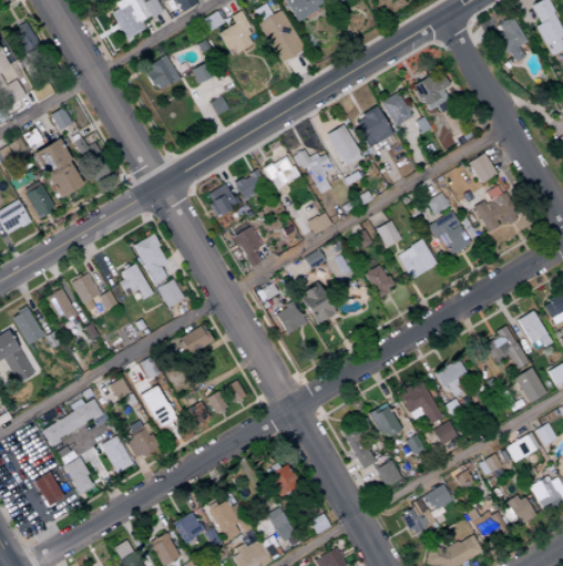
[(125,0),(110,8),(125,39),(146,29),(143,21),(163,11),(157,0),(147,0),(144,2),(143,0),(125,0)]
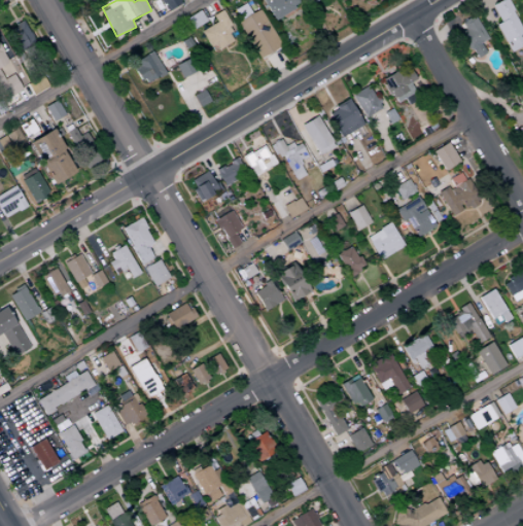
[(182,4),(180,0),(164,0),(169,10),(182,4)]
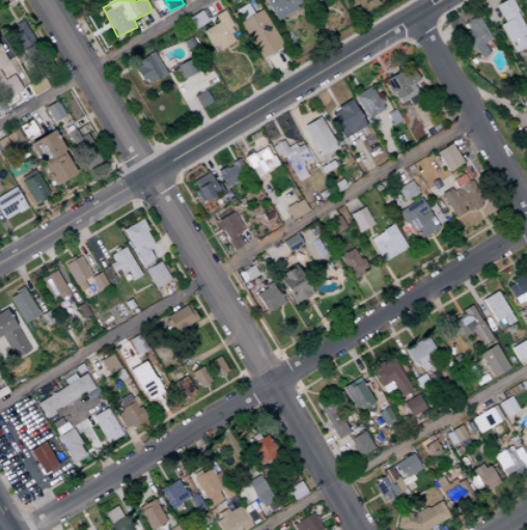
[(268,0),(278,20),(305,4),(302,0),(268,0)]
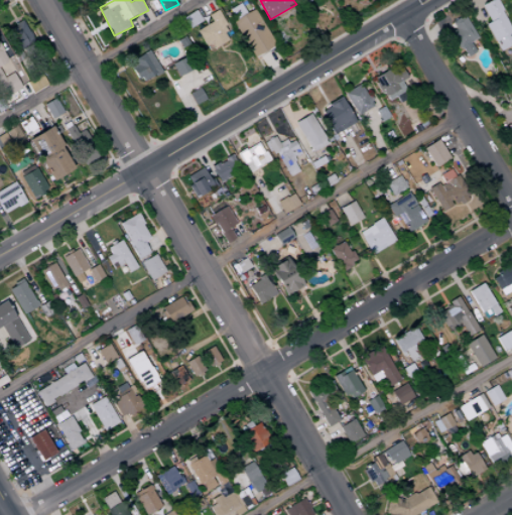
[(502,50),(511,44),(511,23),(500,0),(492,0),(484,4),(492,21),(488,24),(502,50)]
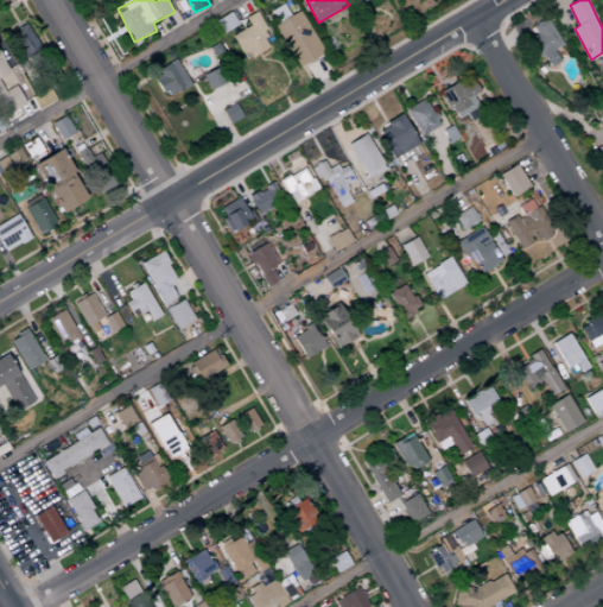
[(266,37),(272,33),(261,11),(248,17),(253,26),(235,35),(247,59),(272,48),(266,37)]
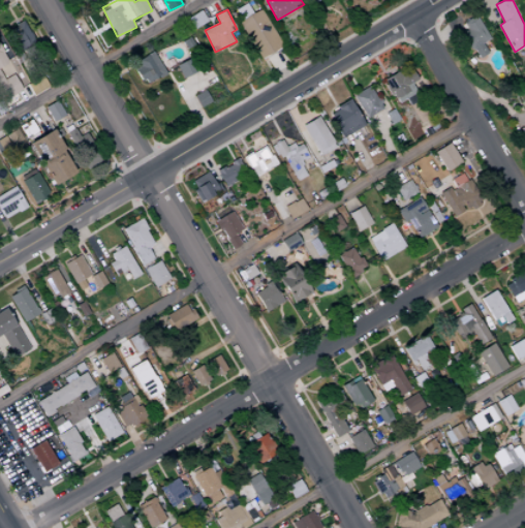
[(283,48),(266,9),(243,20),(260,58),(283,48)]
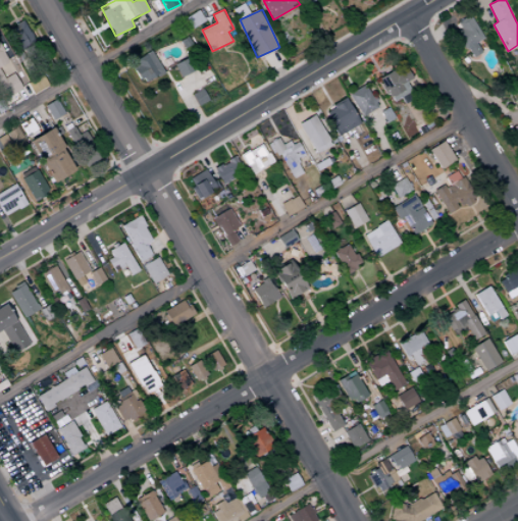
[(206,20),(201,10),(188,16),(194,28),(206,20)]
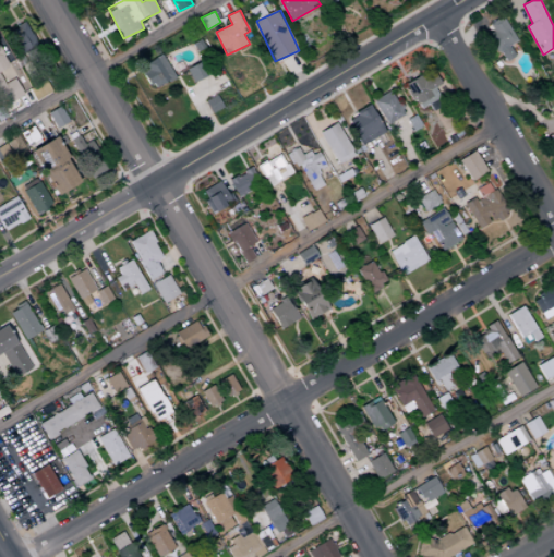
[(512,45),(519,40),(506,15),(488,26),(507,61),(518,56),(512,45)]
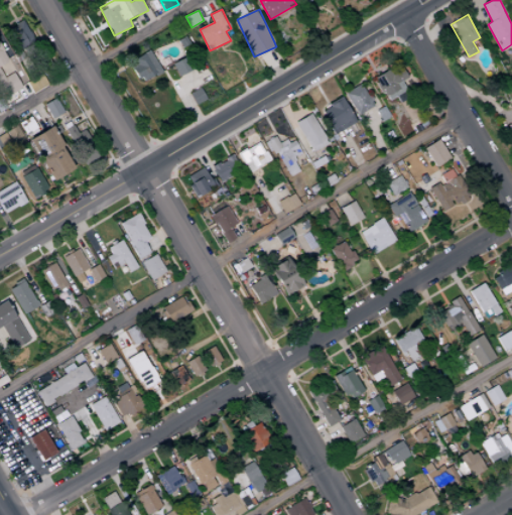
[(38,41),(23,19),(11,27),(26,49),(38,41)]
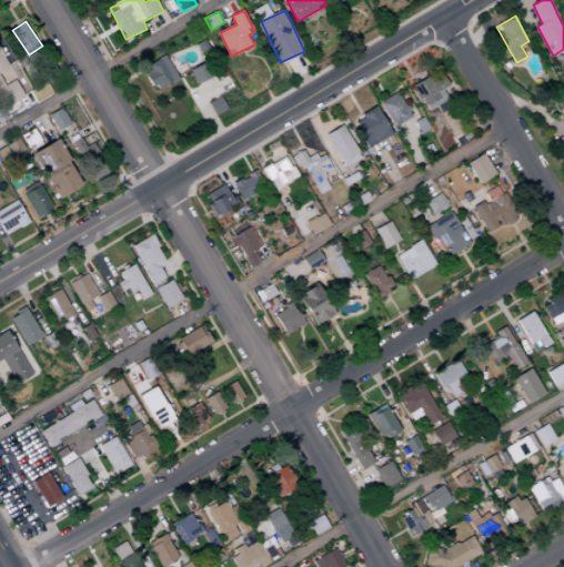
[(24,98),(3,43),(0,44),(0,102),(2,107),(24,98)]
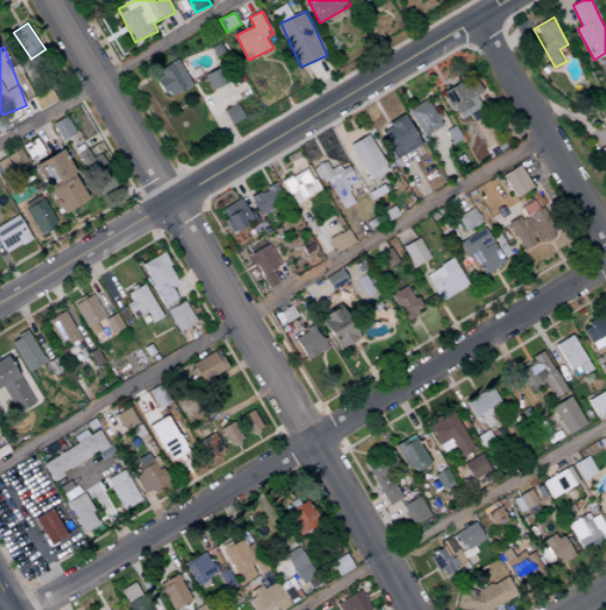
[(156,73),(168,98),(193,86),(181,61),(156,73)]
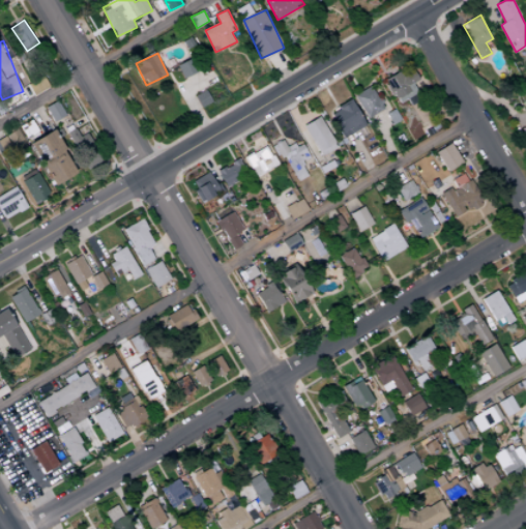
[(179,64),(184,78),(201,71),(195,58),(179,64)]
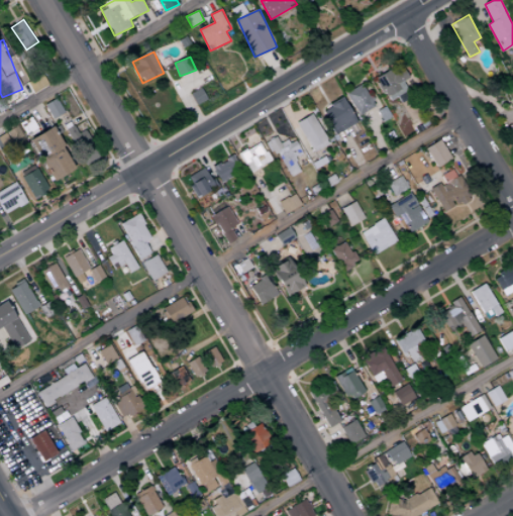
[(408,96),(405,90),(414,86),(404,65),(377,76),(389,104),(408,96)]
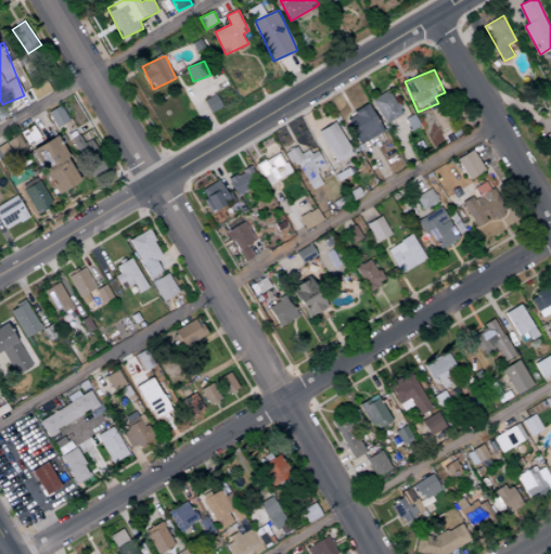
[(30,88),(38,99),(53,90),(47,78),(30,88)]
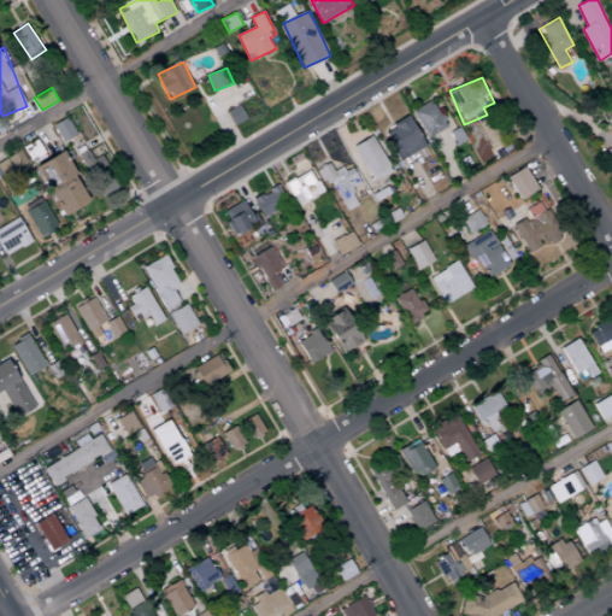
[(429,138),(448,127),(433,100),(415,110),(429,138)]
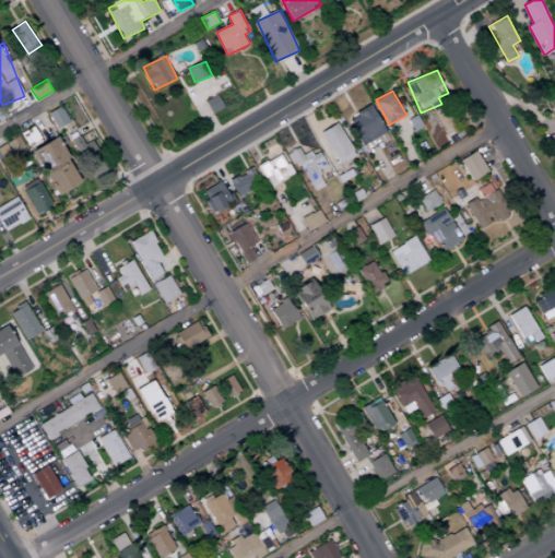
[(225,107),(220,95),(208,101),(214,113),(225,107)]
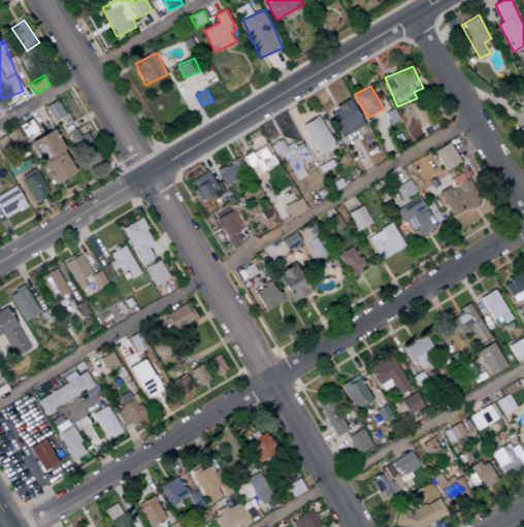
[(55,121),(67,114),(59,100),(47,106),(55,121)]
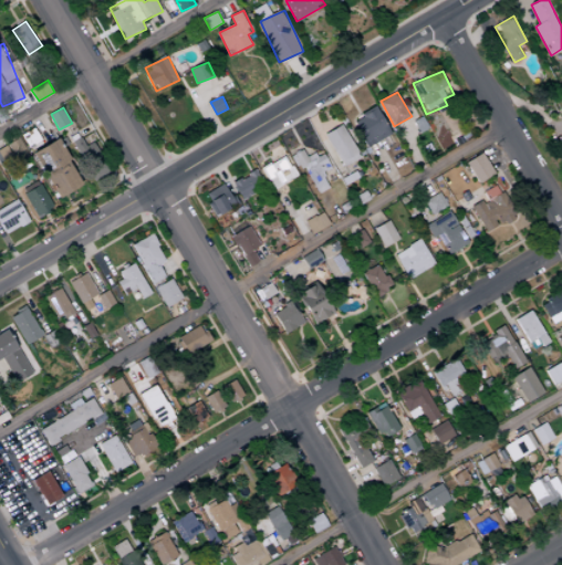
[(354,118),(366,146),(391,136),(380,108),(354,118)]
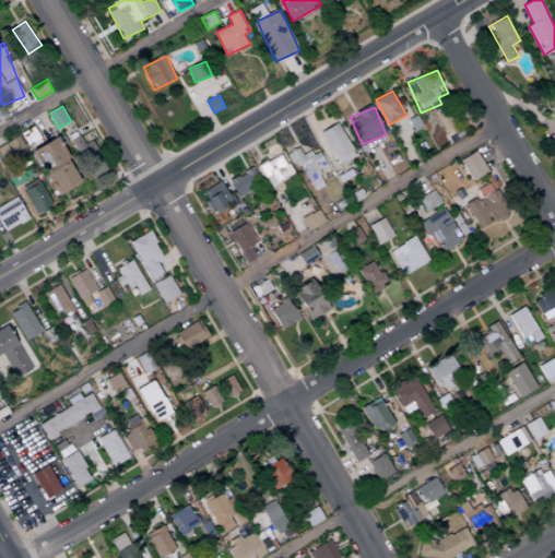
[(322,131),(339,165),(357,155),(340,122),(322,131)]
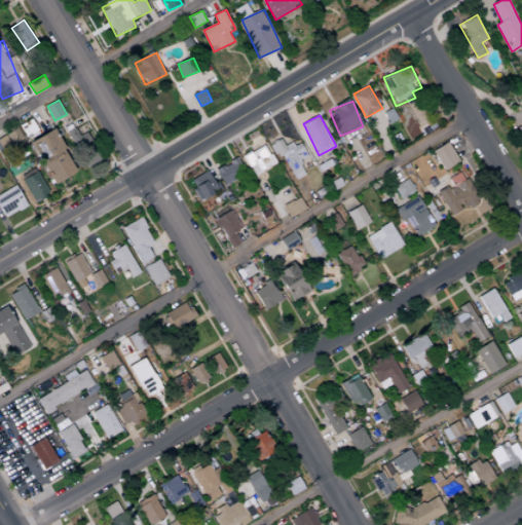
[(30,140),(41,134),(33,118),(22,124),(30,140)]
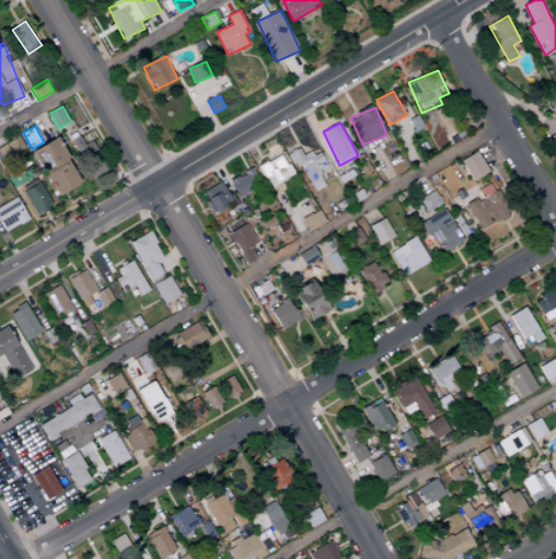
[(34,150),(58,196),(83,183),(59,137),(34,150)]
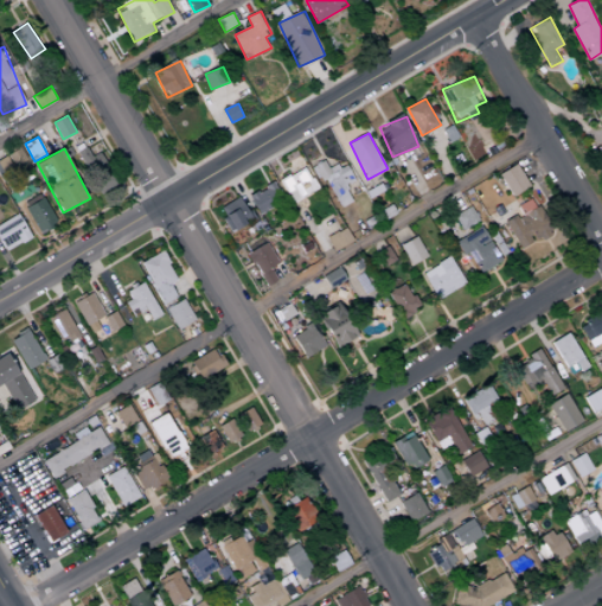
[(27,165),(18,150),(10,154),(19,171),(27,165)]
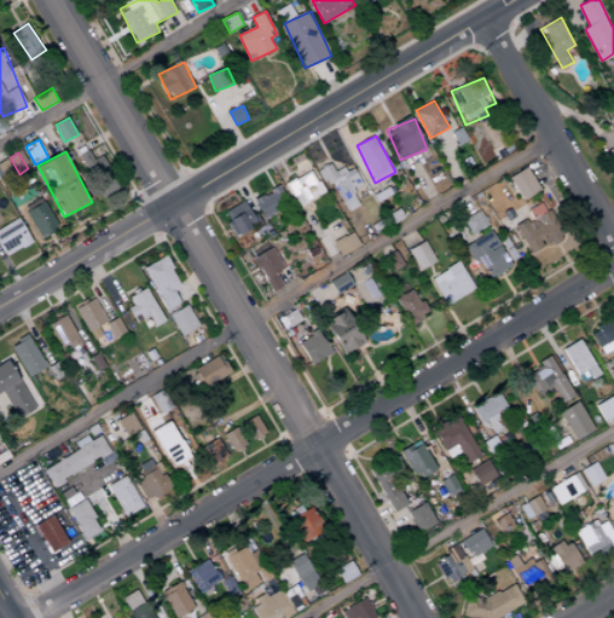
[(110,166),(102,152),(85,162),(105,196),(126,184),(114,165),(110,166)]
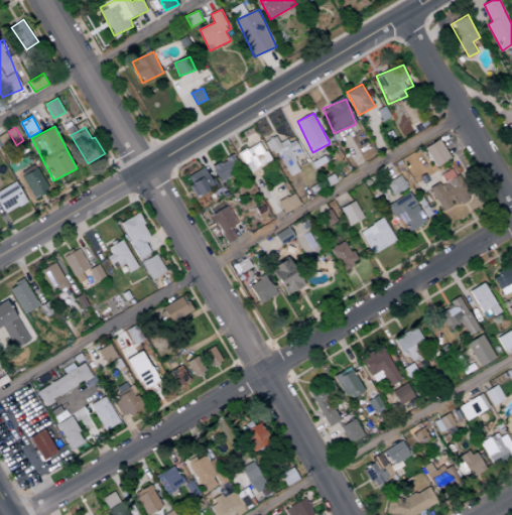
[(302,152),(296,137),(281,144),(277,136),(271,139),(287,177),(300,171),(294,156),(302,152)]
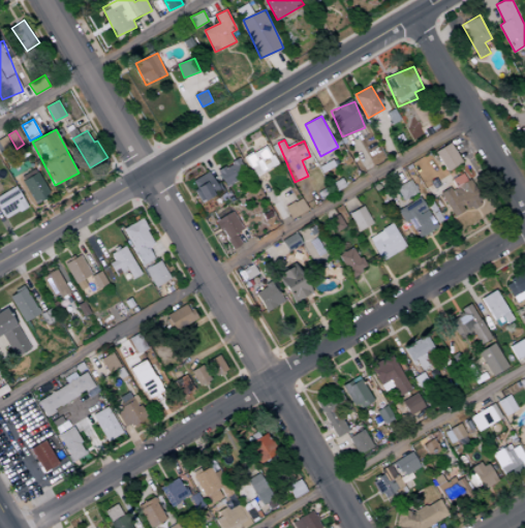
[(463,161),(452,143),(436,152),(448,171),(463,161)]
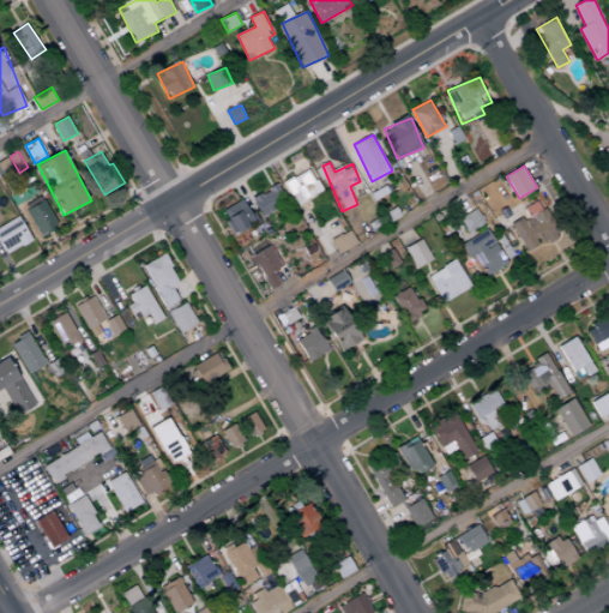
[(297,205),(324,192),(312,168),(285,181),(297,205)]
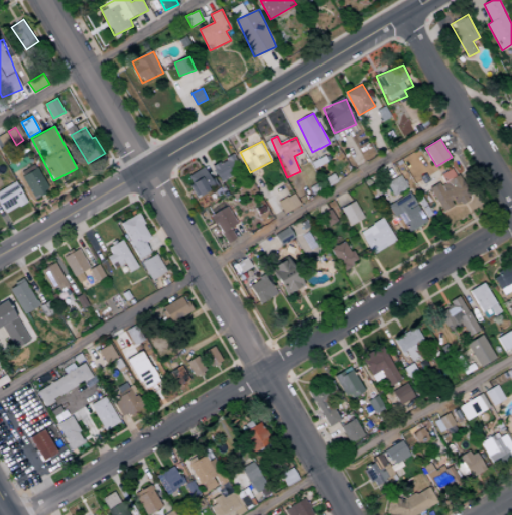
[(242,172),(236,156),(214,164),(220,180),(242,172)]
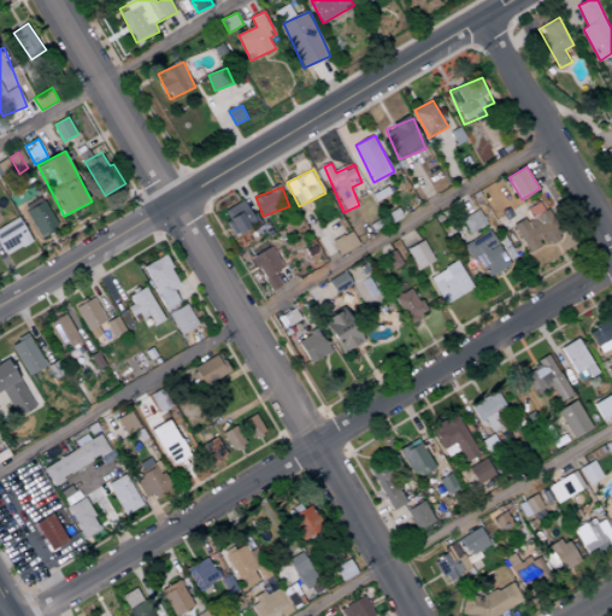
[(42,238),(62,228),(47,200),(29,210),(42,238)]
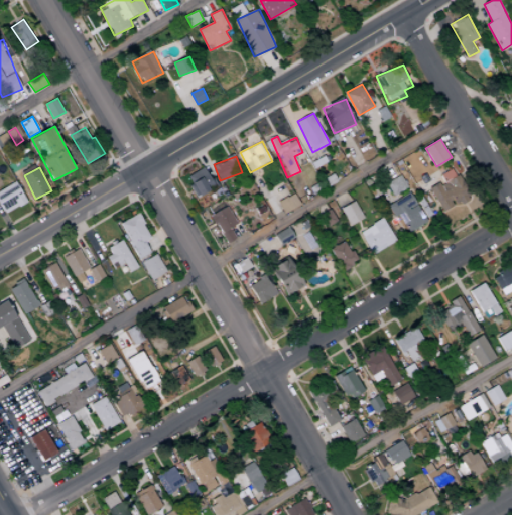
[(187,175),(197,196),(215,186),(206,167),(187,175)]
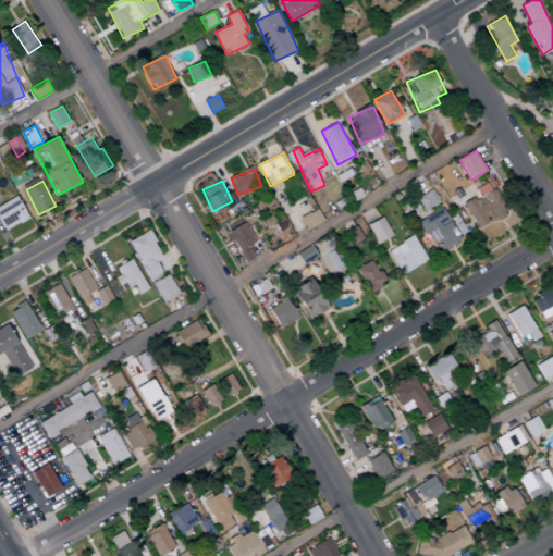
[(419,197),(427,211),(442,202),(434,188),(419,197)]
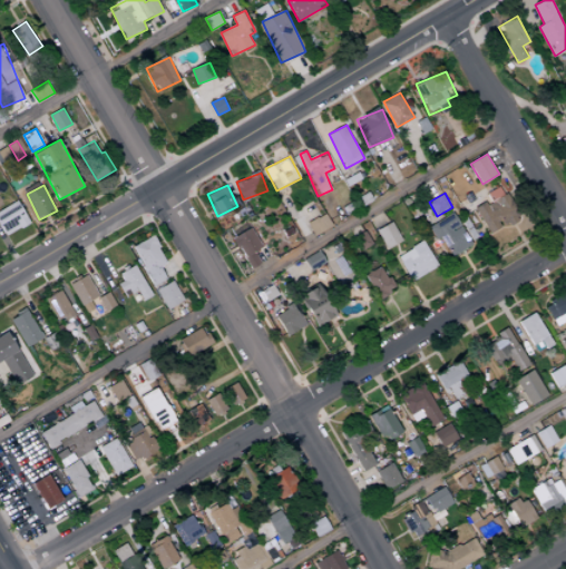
[(521,219),(507,193),(477,208),(490,235),(521,219)]
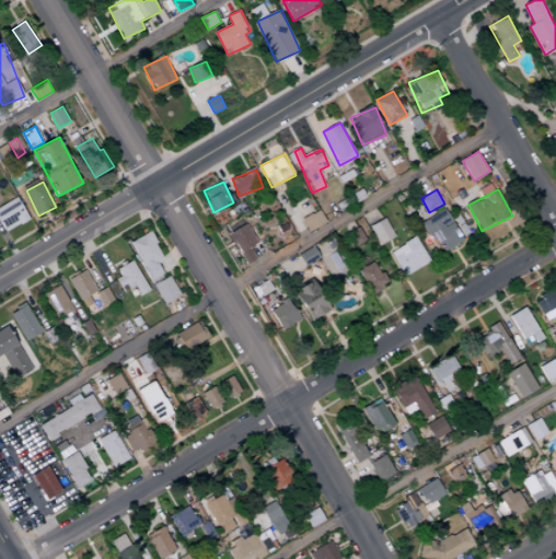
[(31,220),(20,197),(0,206),(0,219),(6,231),(31,220)]
